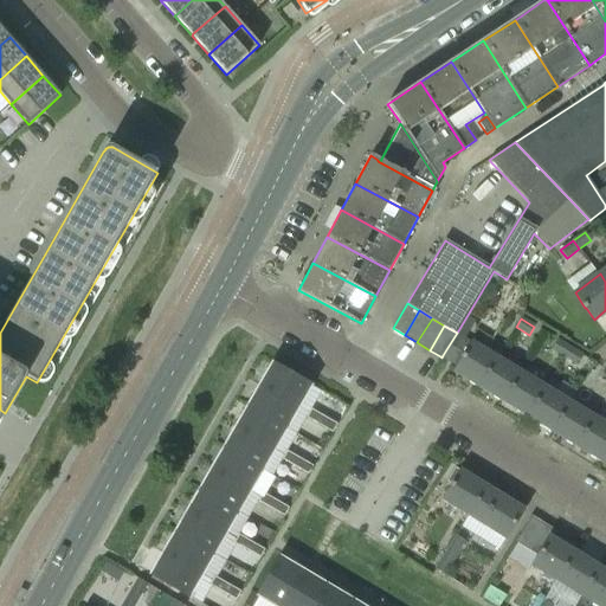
[(569,348),(556,340),(552,349),(565,356),(569,348)]
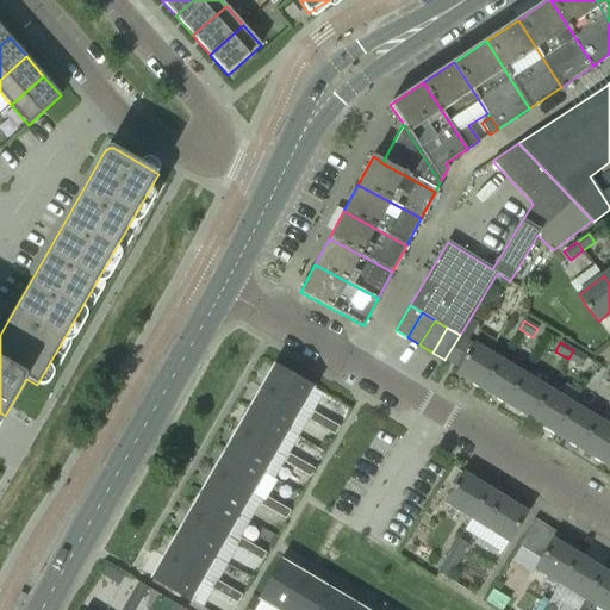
[(452,348),(446,358),(461,367),(458,374),(483,390),(500,360),(474,344),(467,358),(452,348)]
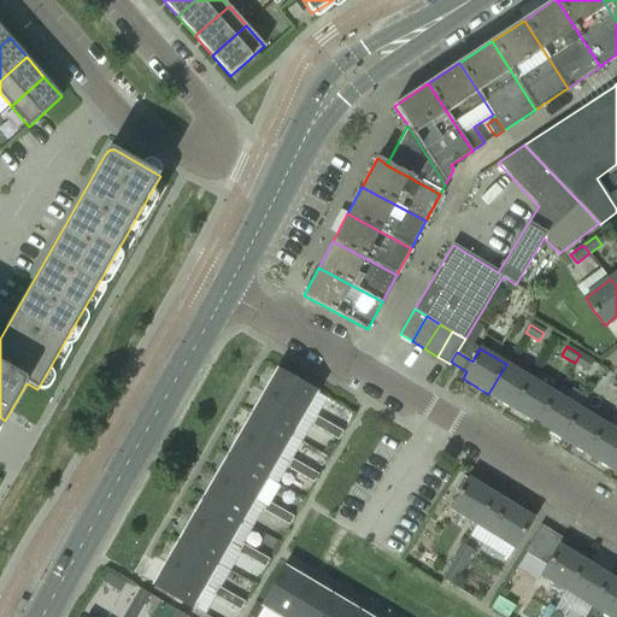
[(593,363),(580,354),(575,363),(588,371),(593,363)]
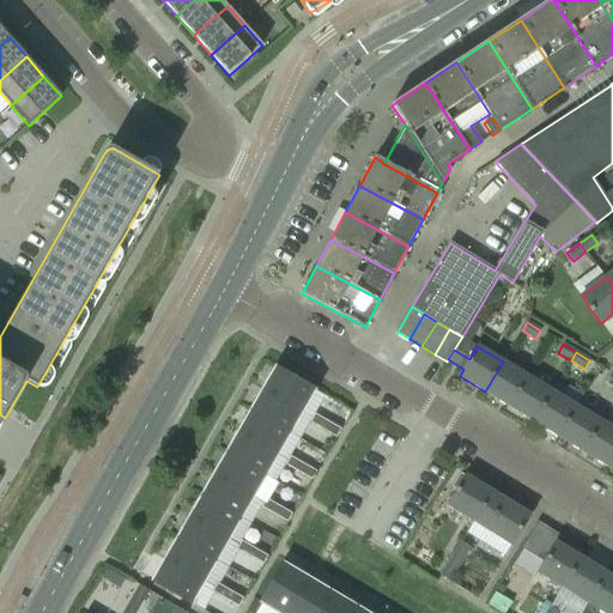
[(503,362),(485,392),(510,406),(527,377),(503,362)]
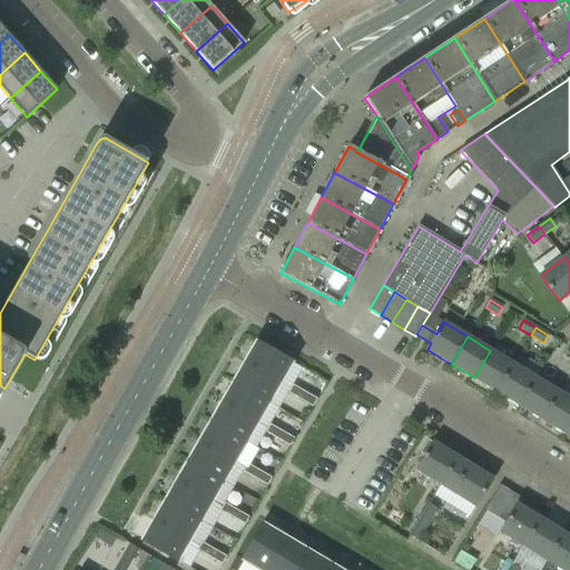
[(244,363),(278,383),(291,362),(256,342),(244,363)]
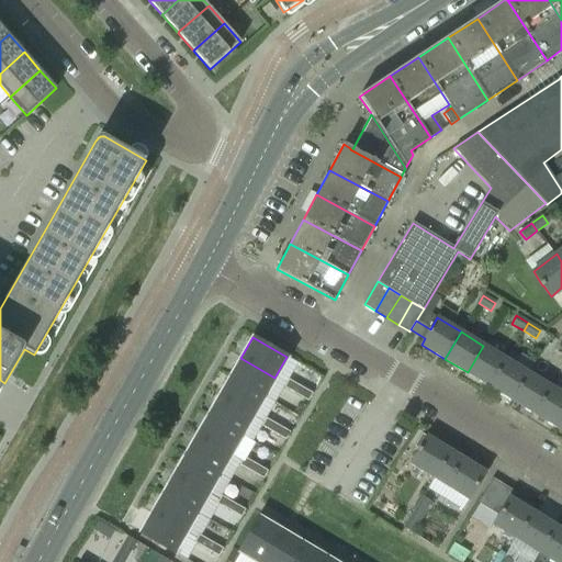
[(483,346),(468,372),(490,386),(506,359),(483,346)]
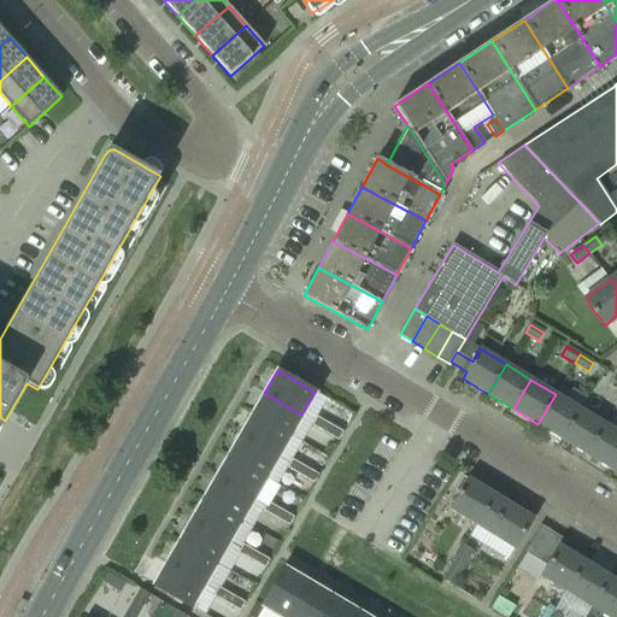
[(264,393),(252,413),(289,435),(301,415),(264,393)]
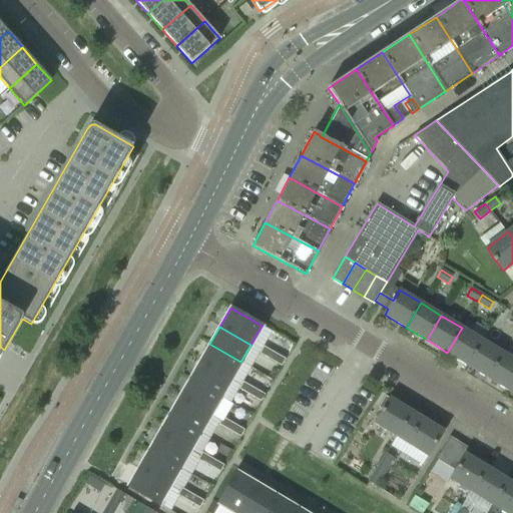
[(462,328),(447,353),(468,365),(482,341),(469,333),(462,328)]
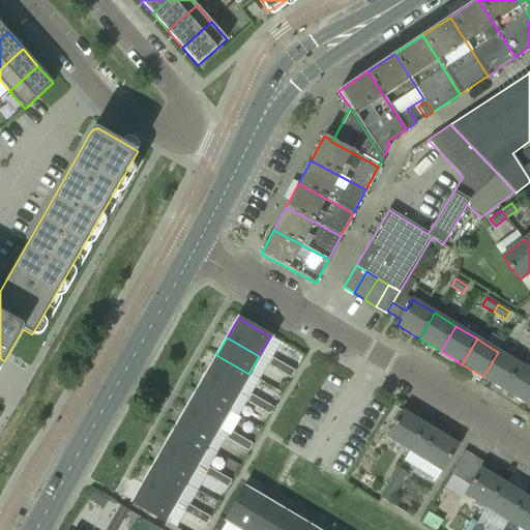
[(498,352),(483,377),(504,390),(520,364),(498,352)]
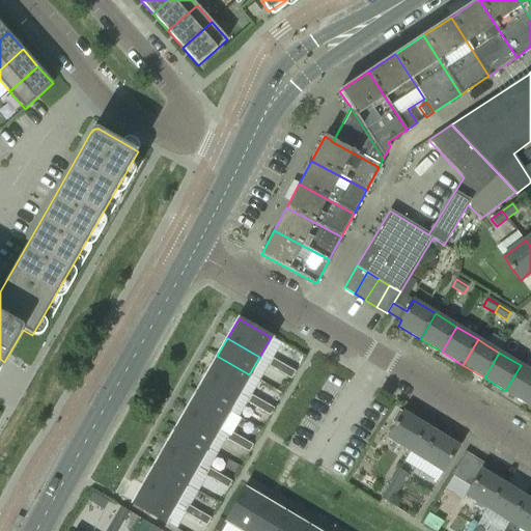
[(239,393),(249,374),(217,356),(206,374),(239,393)]
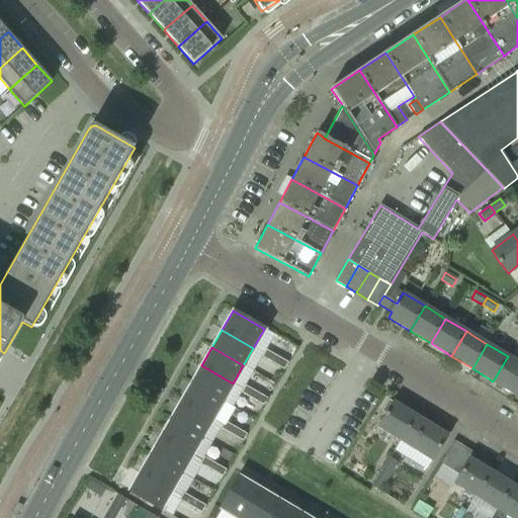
[(272,363),(277,356),(266,350),(262,357),(272,363)]
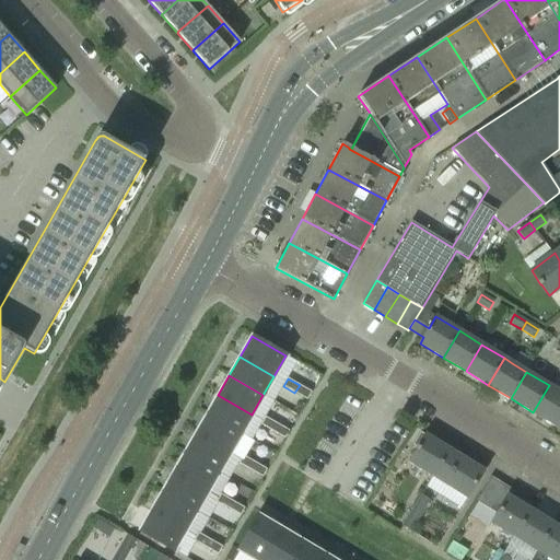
[(311,392),(300,385),(294,393),(306,399),(311,392)]
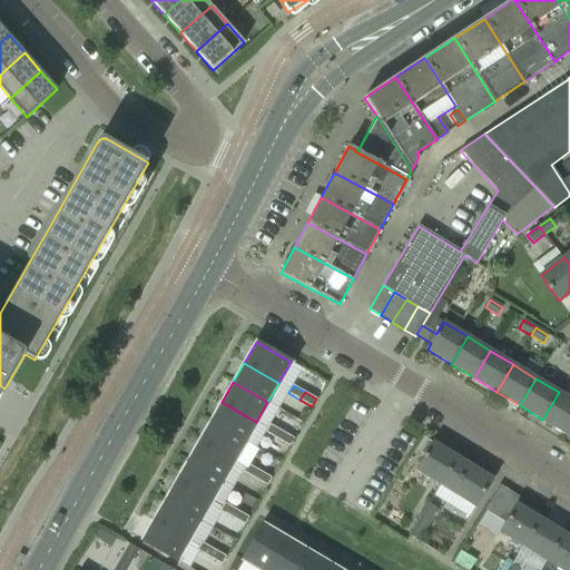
[(569,399),(559,392),(542,420),(566,433),(569,424),(569,399)]
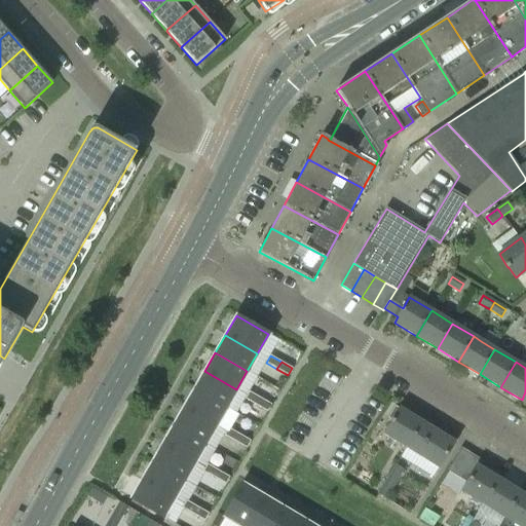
[(194,389),(226,408),(236,389),(204,371),(194,389)]
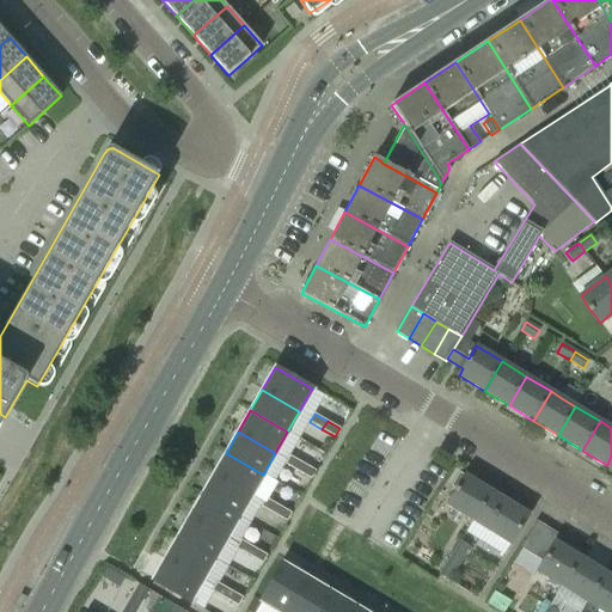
[(263,475),(226,453),(213,473),(251,495),(263,475)]
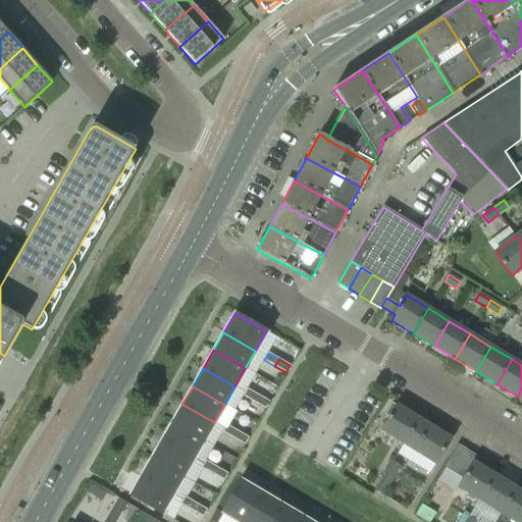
[(254,403),(258,396),(247,388),(243,396),(254,403)]
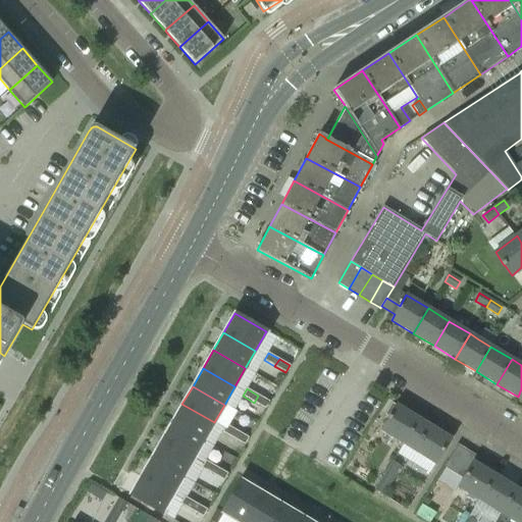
[(269,402),(258,396),(254,403),(265,409),(269,402)]
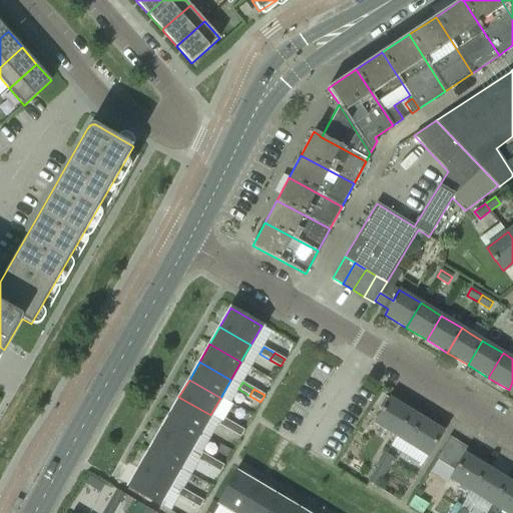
[(210,415),(178,397),(168,415),(199,433),(210,415)]
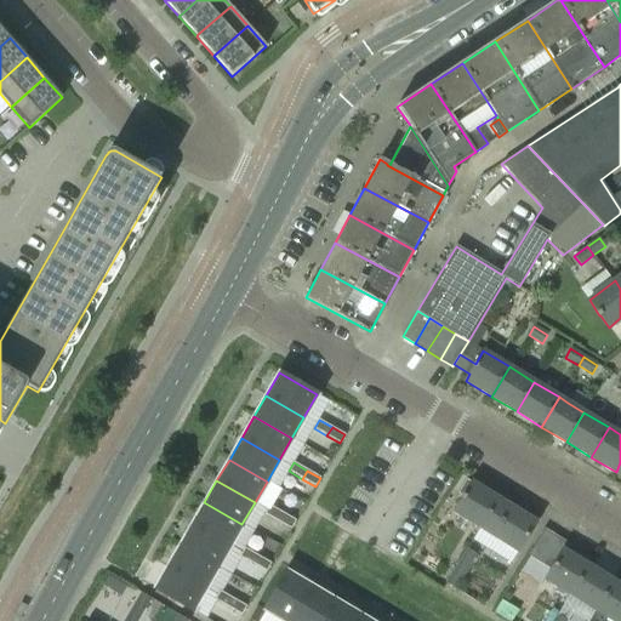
[(461,500),(454,512),(518,552),(519,550),(535,524),(536,523),(471,483),(466,480),(459,493),(462,495),(460,499),(461,500)]
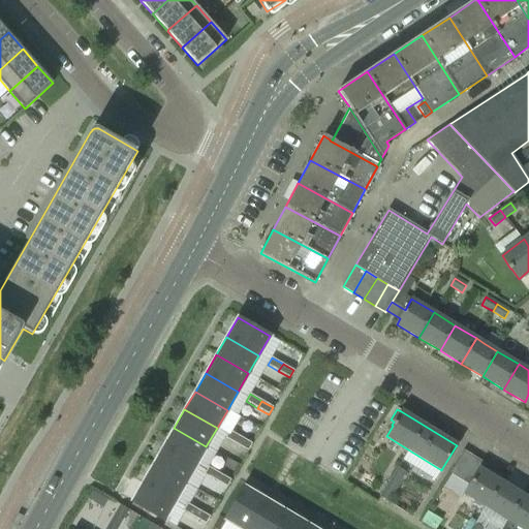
[(163,446),(195,465),(206,446),(174,428),(163,446)]
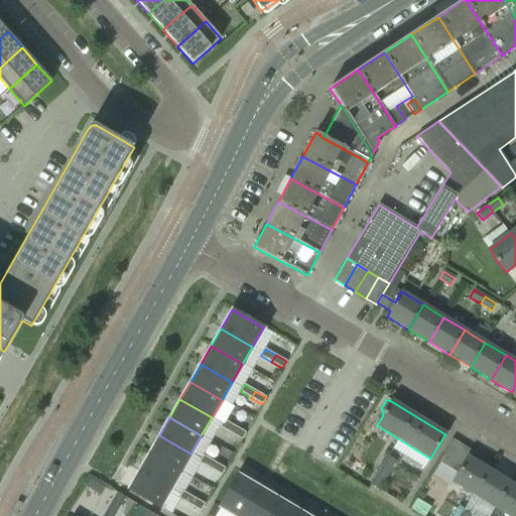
[(231,433),(235,426),(224,419),(220,427),(231,433)]
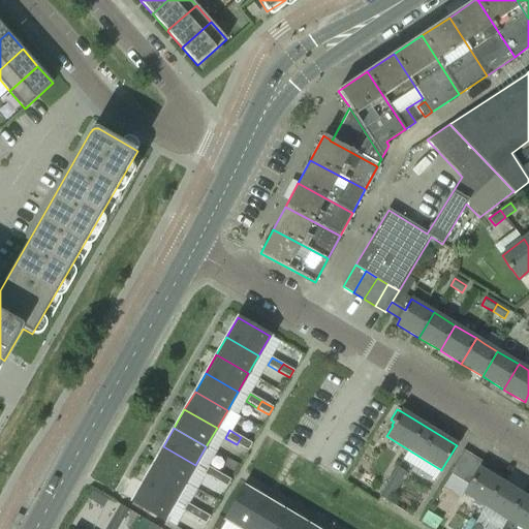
[(252,443),(241,437),(237,444),(248,450),(252,443)]
